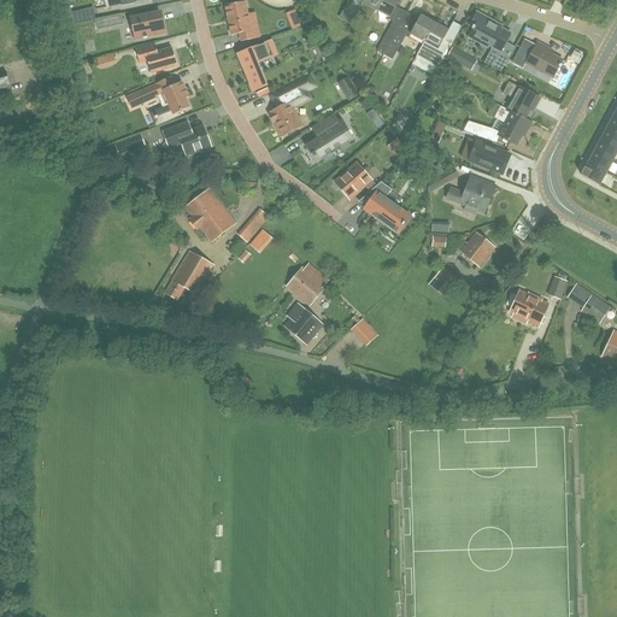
[(350,0),(344,11),(356,17),(358,11),(371,18),(376,10),(381,0),(350,0)]
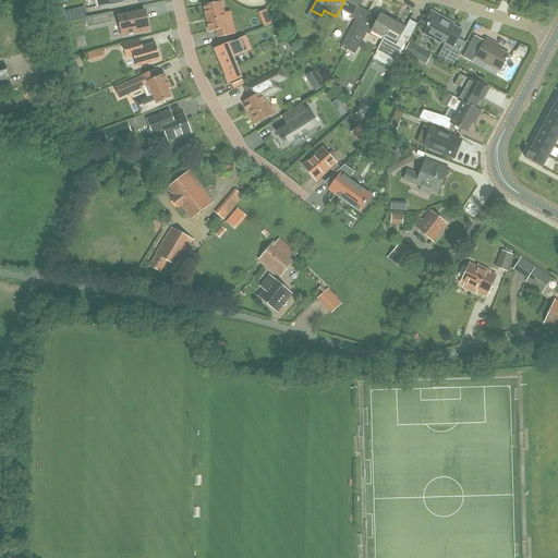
[(344,0),(340,9),(352,16),(361,0),(344,0)]
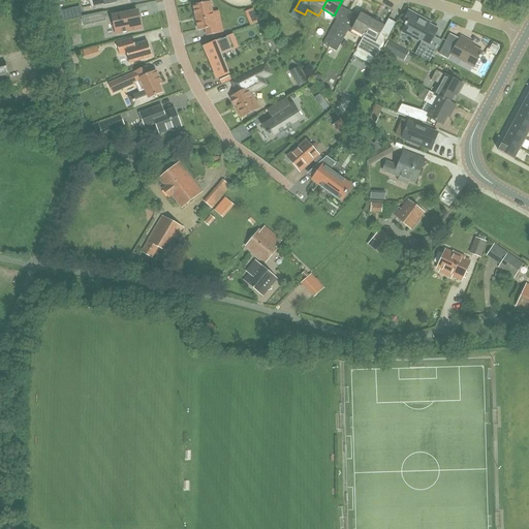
[(211,2),(193,5),(198,30),(206,29),(207,36),(223,32),(217,33),(211,2)]
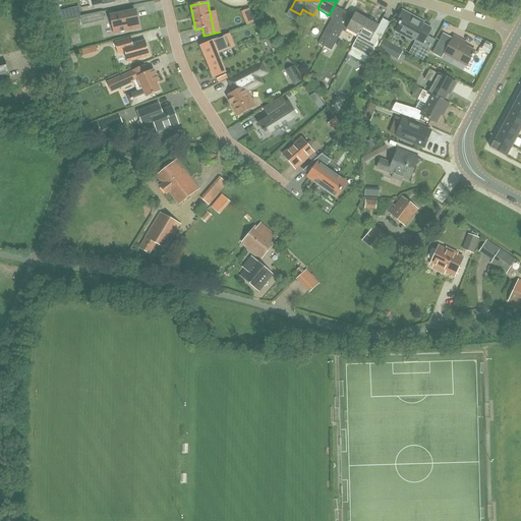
[(76,7),(61,10),(63,20),(78,16),(76,7)]
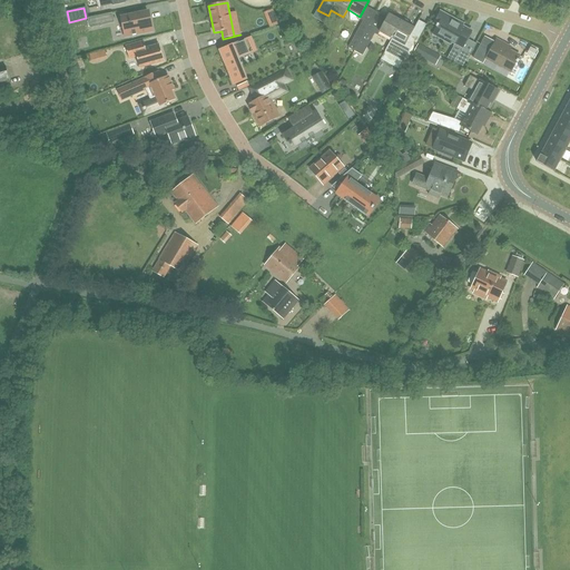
[(276,18),(273,11),(266,15),(272,27),(281,23),(277,17),(276,18)]
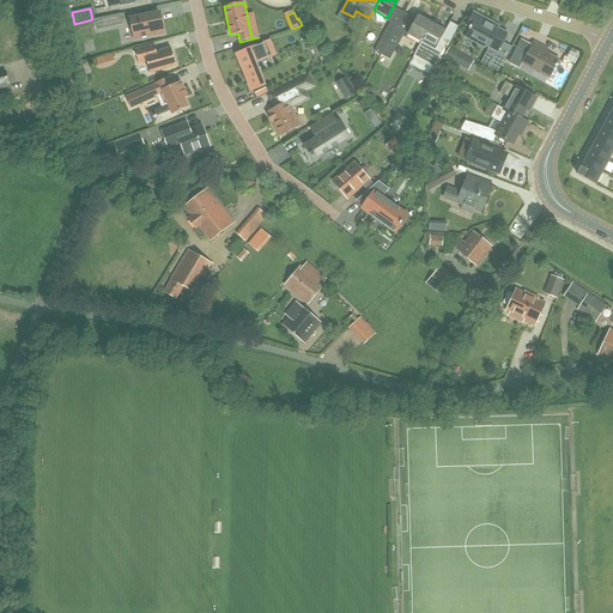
[(484,44),(486,46),(490,47),(498,52),(503,42),(508,34),(498,29),(491,25),(492,23),(474,12),(473,13),(467,24),(467,25),(468,25),(469,26),(469,28),(468,29),(471,29),(467,35),(467,36),(484,46),(484,44)]
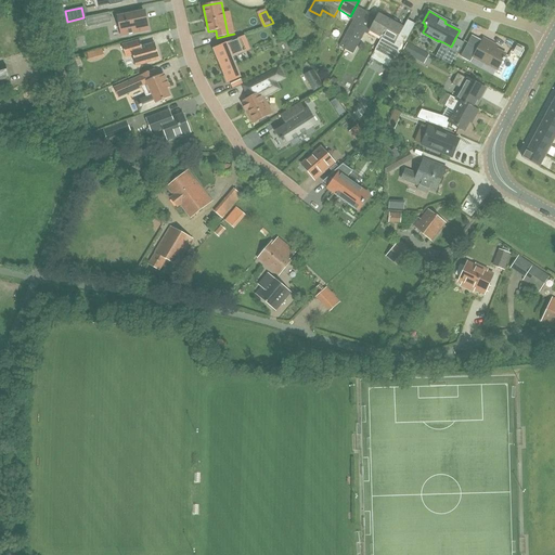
[(118,16),(123,36),(129,34),(129,35),(133,34),(147,30),(144,12),(118,16)]
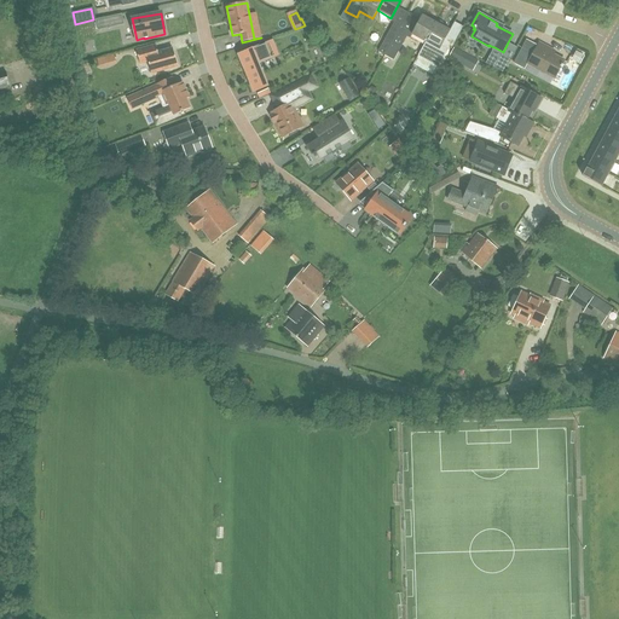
[(426,42),(437,23),(422,16),(412,34),(426,42)]
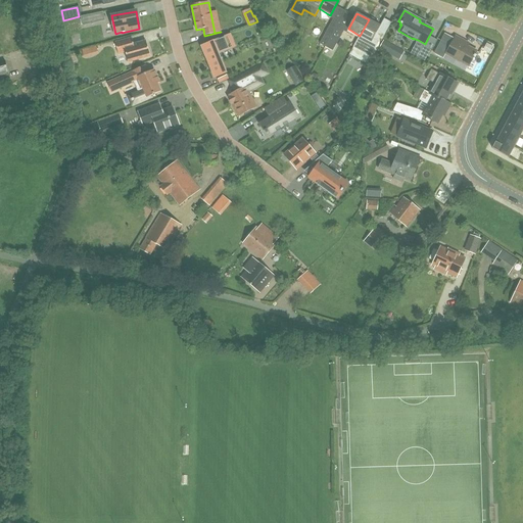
[(94,22),(92,14),(81,17),(83,25),(94,22)]
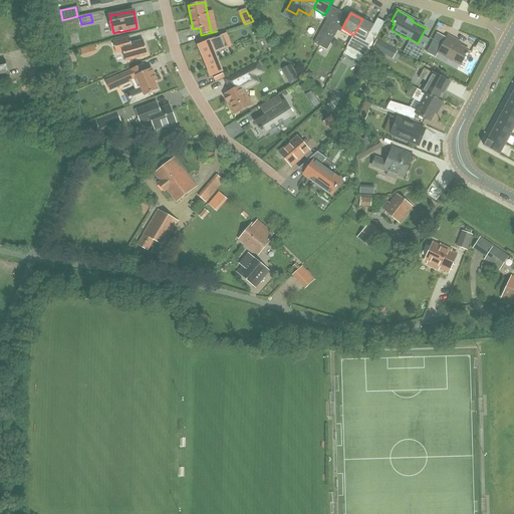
[(319,45),(333,21),(327,18),(314,42),(319,45)]
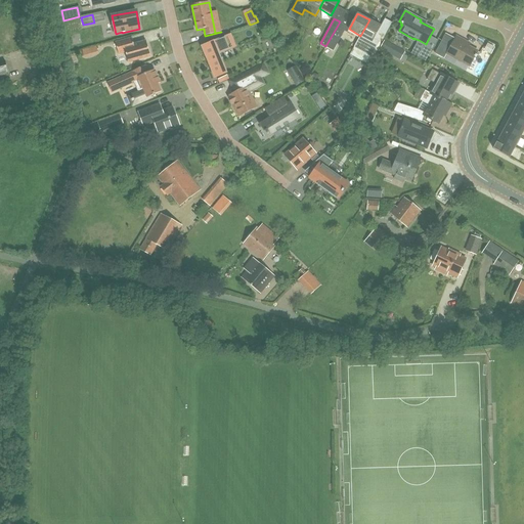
[(381,26),(369,19),(360,36),(354,47),(365,53),(372,56),(380,42),(381,42),(385,35),(378,32),(381,26)]
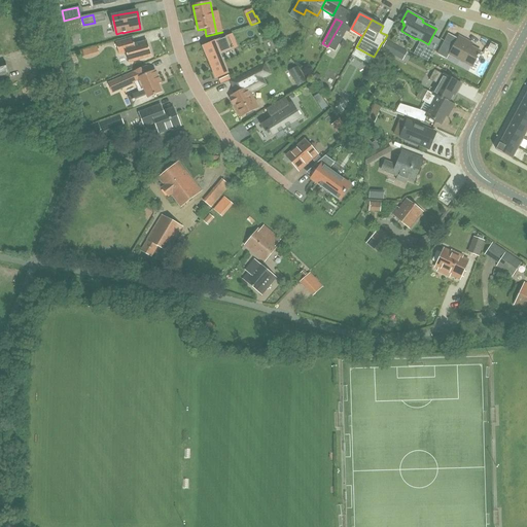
[(313,29),(310,28),(306,35),(309,37),(312,37),(315,32),(313,29)]
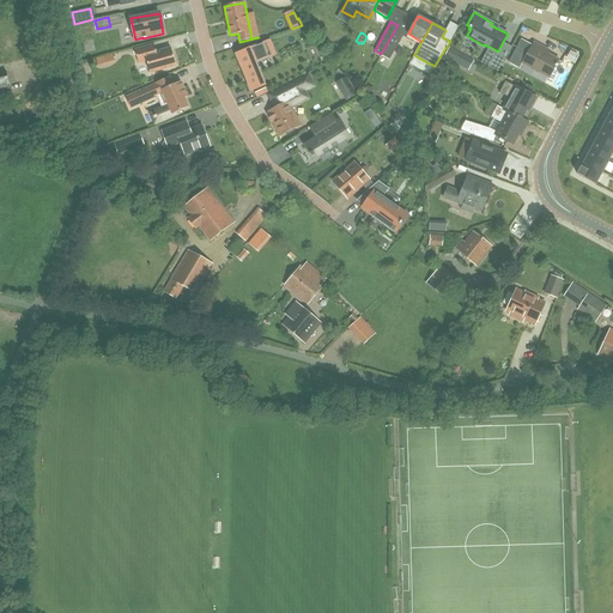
[(522,40),(513,58),(523,62),(533,46),(522,40)]
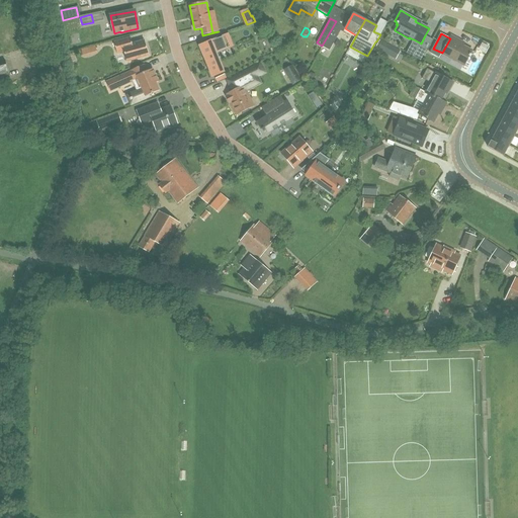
[(442,53),(442,54),(464,65),(471,51),(459,45),(461,41),(451,35),(450,38),(442,53)]
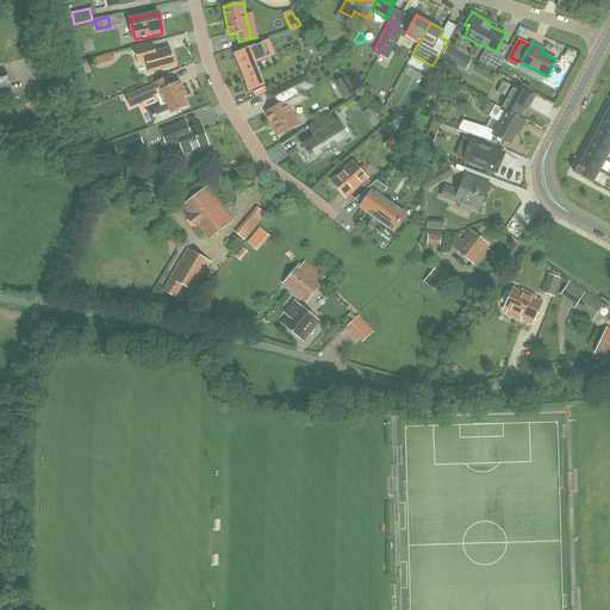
[(235,54),(244,76),(247,82),(250,91),(263,85),(260,76),(254,62),(267,57),(262,43),(235,54)]
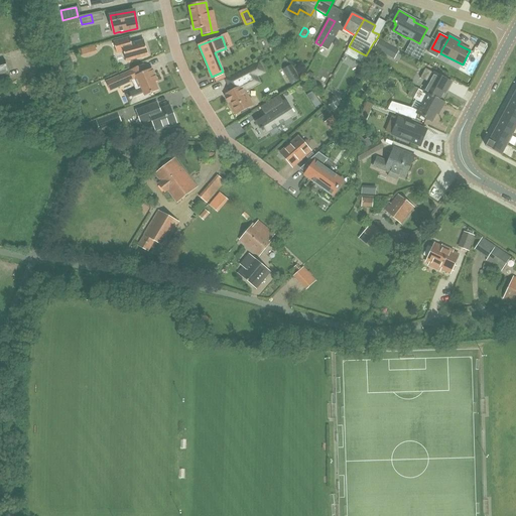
[(130,37),(114,42),(117,53),(124,51),(127,61),(148,55),(144,40),(131,43),(130,37)]
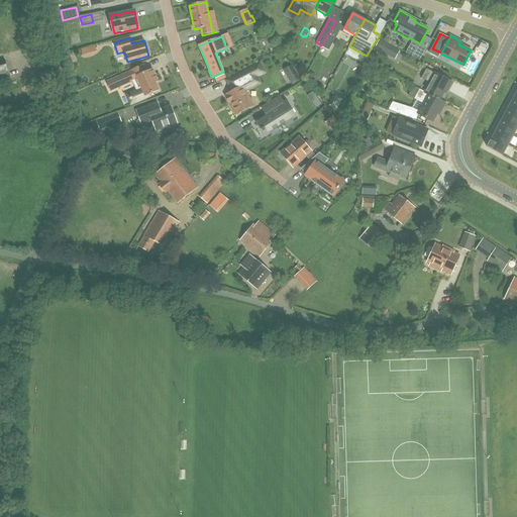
[(376,47),(385,53),(389,45),(380,40),(376,47)]
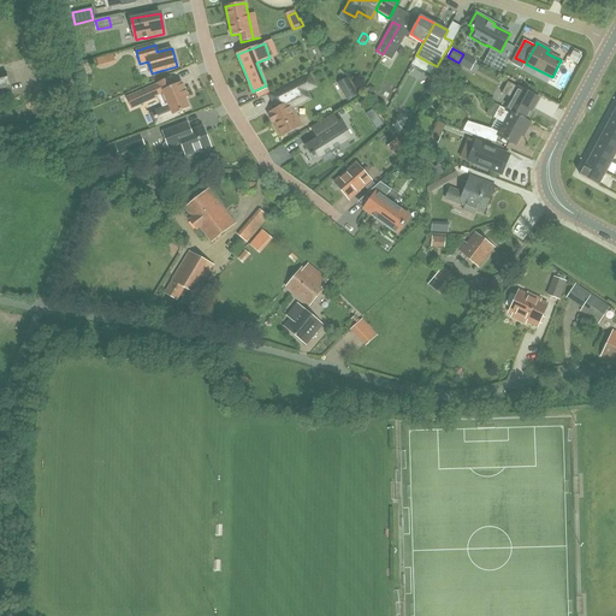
[(498,54),(491,67),(501,72),(508,59),(498,54)]
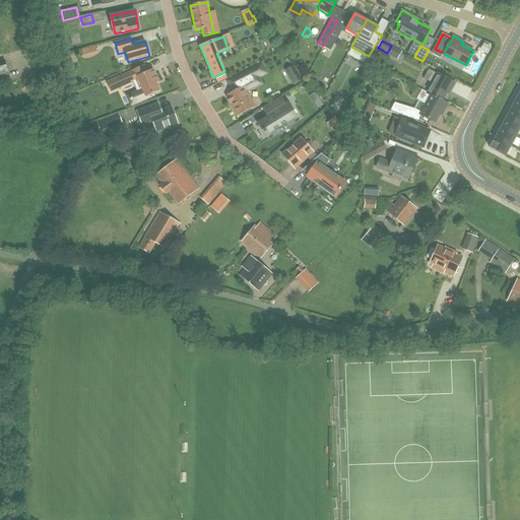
[(0,78),(10,76),(5,59),(0,60),(0,78)]
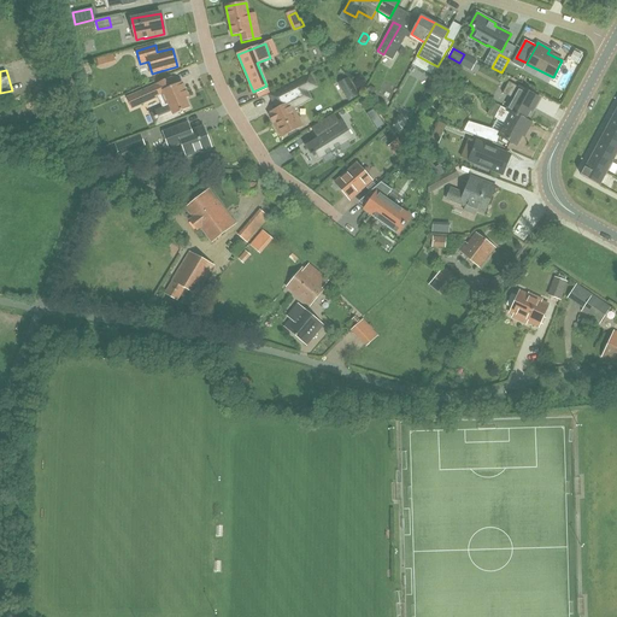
[(275,104),(276,104),(278,107),(269,112),(270,115),(269,115),(272,123),(276,122),(280,128),(281,127),(286,135),(288,134),(288,136),(298,131),(297,130),(303,127),(292,105),(289,100),(315,87),(310,76),(271,97),(275,104)]
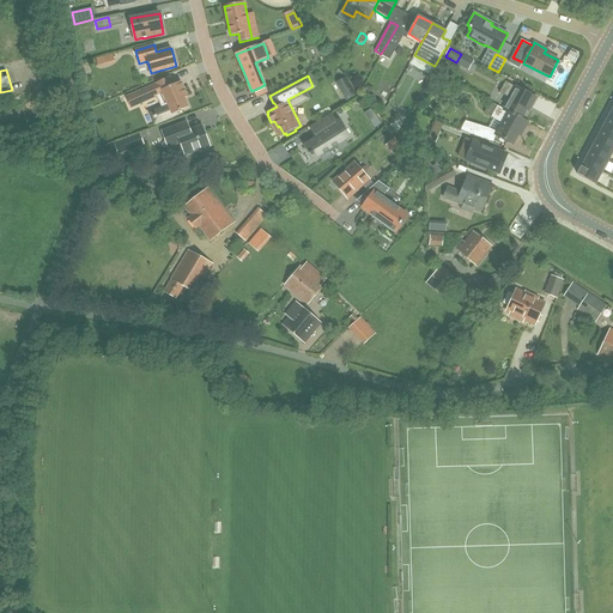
[(156,93),(157,96),(162,105),(164,104),(168,103),(173,115),(189,108),(184,98),(188,97),(181,82),(174,85),(170,77),(155,84),(149,87),(152,95),(156,93)]
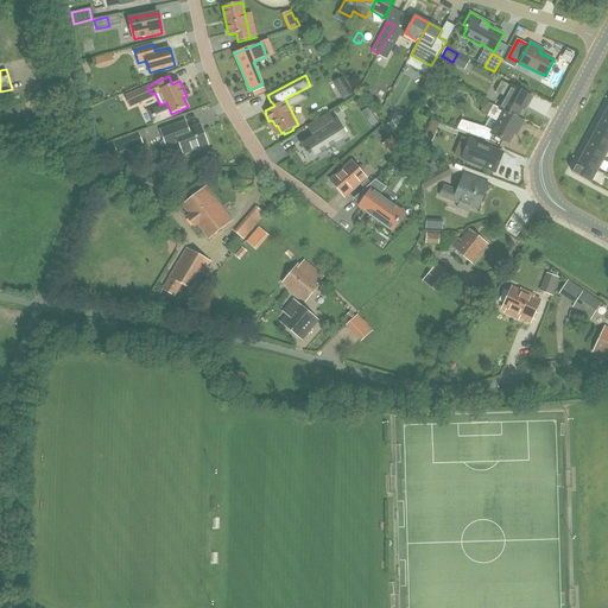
[(517,118),(529,95),(501,81),(495,92),(506,97),(500,108),(500,109),(517,118)]
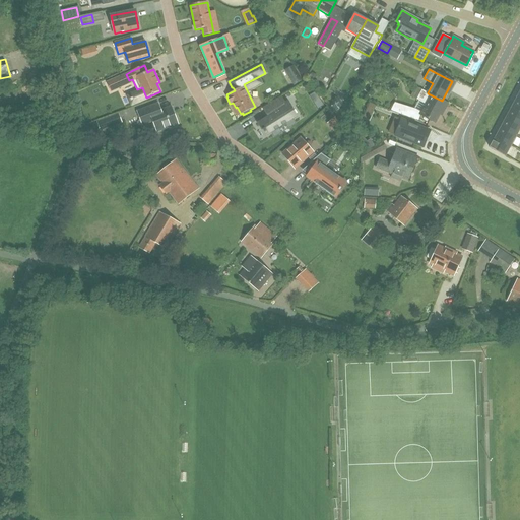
[(225,74),(216,79),(218,83),(228,78),(225,74)]
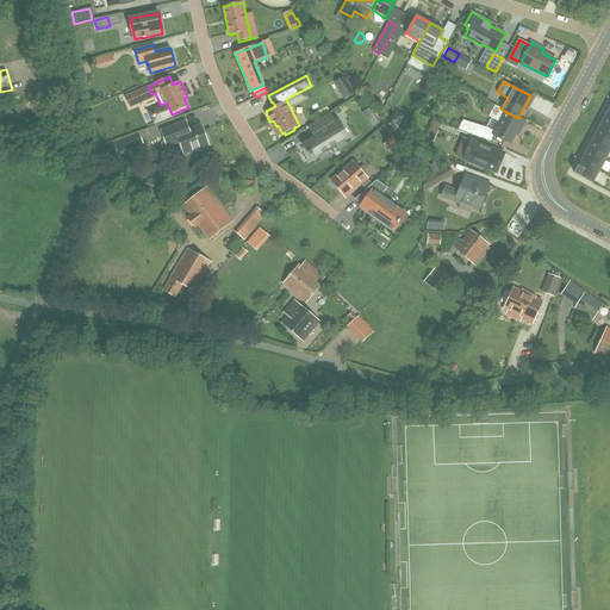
[(371,91),(363,87),(360,92),(367,97),(371,91)]
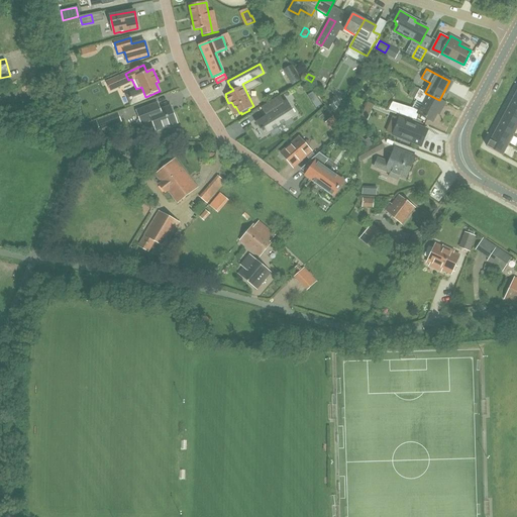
[(419,89),(414,86),(408,96),(414,99),(419,89)]
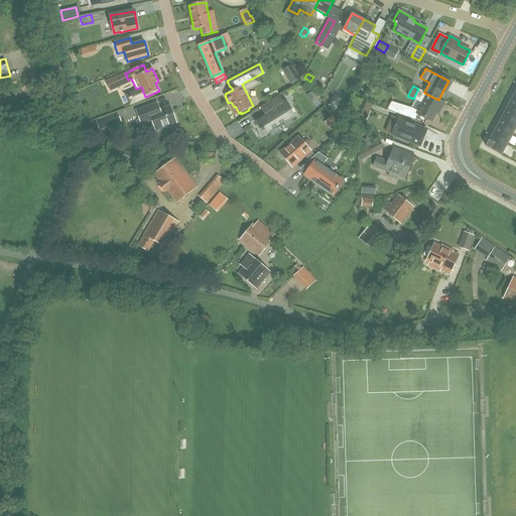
[(424,93),(424,92),(418,89),(413,99),(422,104),(417,113),(431,121),(442,102),(438,100),(424,93)]
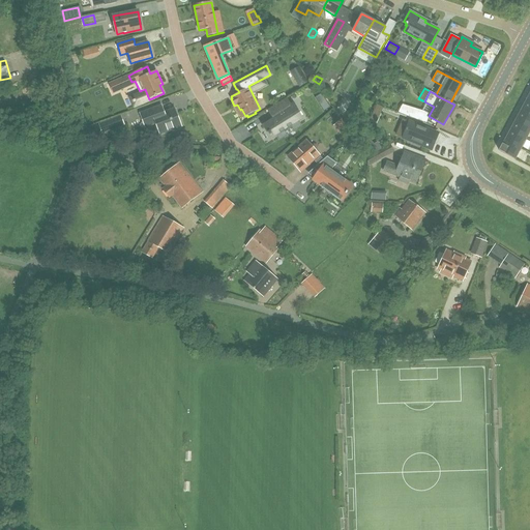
[(287,98),(287,97),(267,110),(268,111),(273,108),(276,113),(272,116),(273,118),(262,124),(263,126),(264,125),(268,131),(268,133),(269,135),(270,135),(271,137),(270,138),(271,139),(303,119),(302,117),(300,118),(292,105),(294,104),(293,102),(289,106),(286,99),(287,98)]
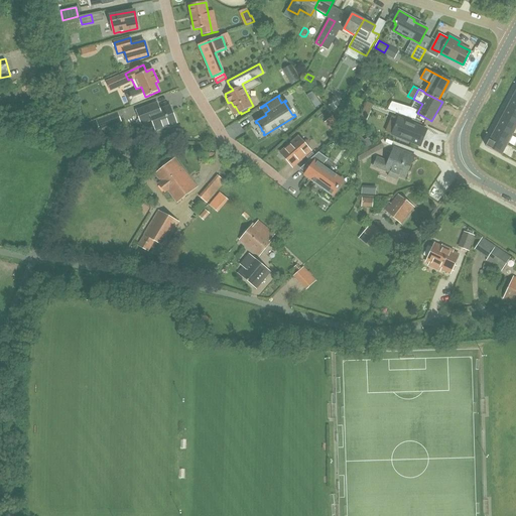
[(321,106),(317,99),(310,103),(315,110),(321,106)]
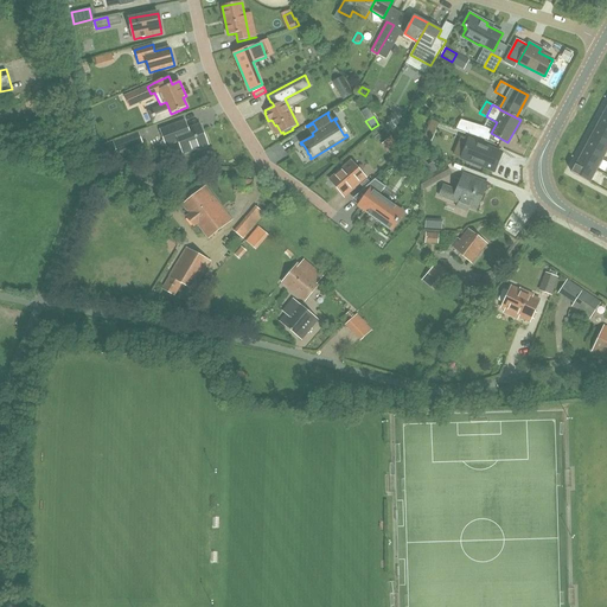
[(459,119),(454,128),(486,141),(490,129),(459,119)]
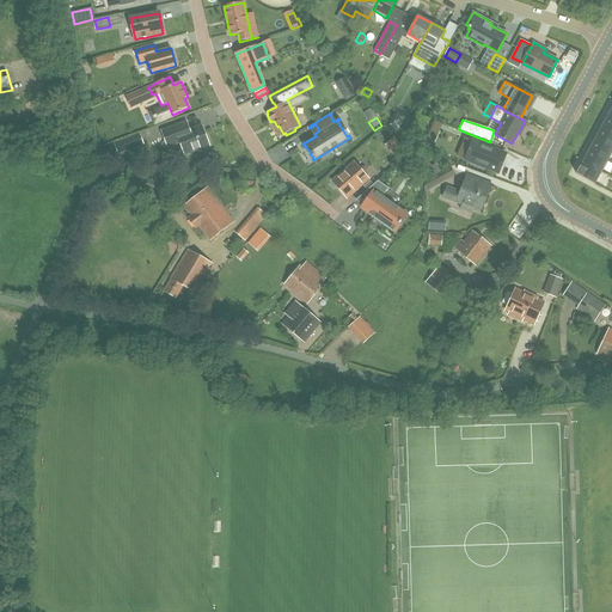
[(202,126),(199,127),(189,130),(187,122),(161,132),(166,141),(167,147),(181,142),(185,154),(199,150),(200,152),(208,150),(207,146),(209,146),(204,132),(202,126)]
